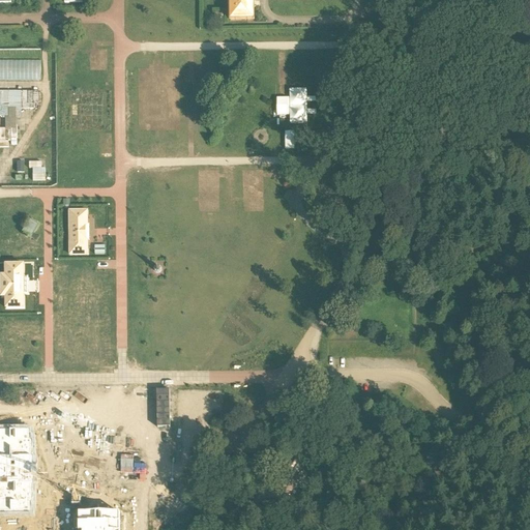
[(230,0),(231,20),(255,20),(254,0),(230,0)]
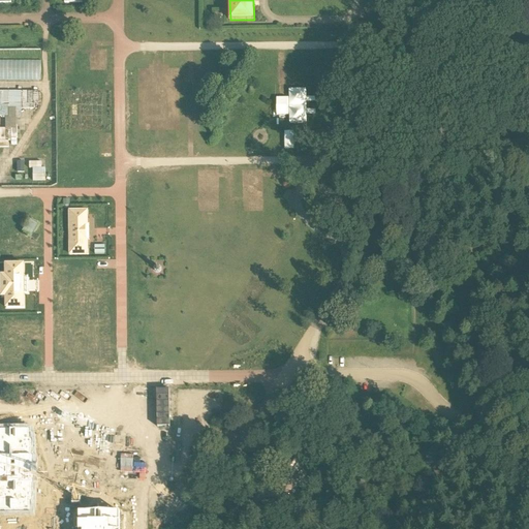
[(0,80),(41,80),(41,60),(0,59),(0,80)]
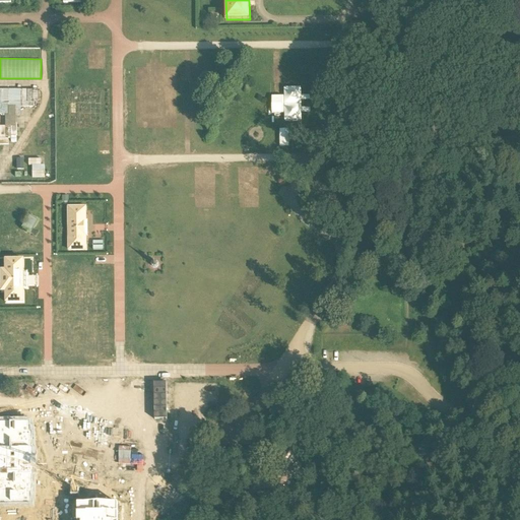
[(284,96),(271,96),(272,114),(284,114),(285,121),(302,121),(301,87),(284,88),(284,96)]
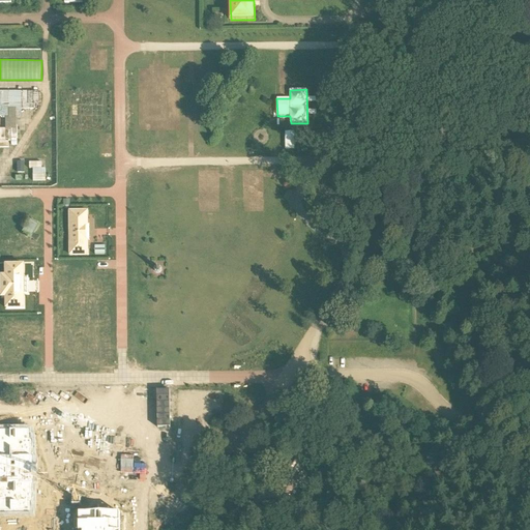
[(6,128),(0,128),(0,159),(1,160),(1,153),(6,153),(6,145),(18,145),(18,122),(29,122),(29,109),(32,109),(32,104),(40,104),(40,91),(0,90),(0,116),(6,117),(6,128)]
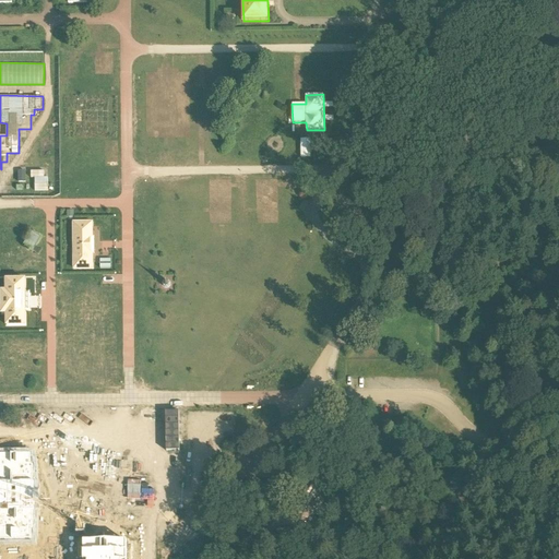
[(48,190),(47,170),(33,170),(34,190),(48,190)]
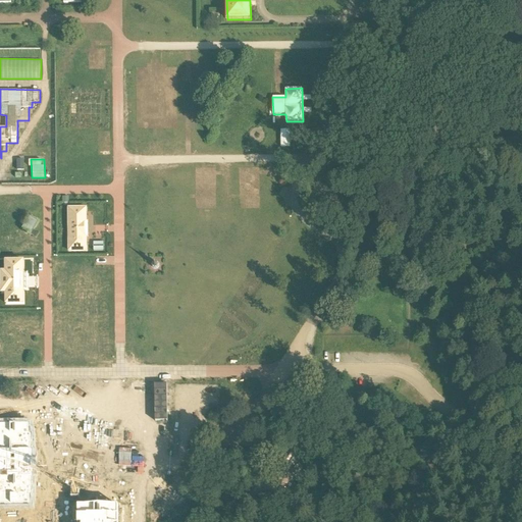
[(88,250),(88,208),(67,208),(67,250),(88,250)]
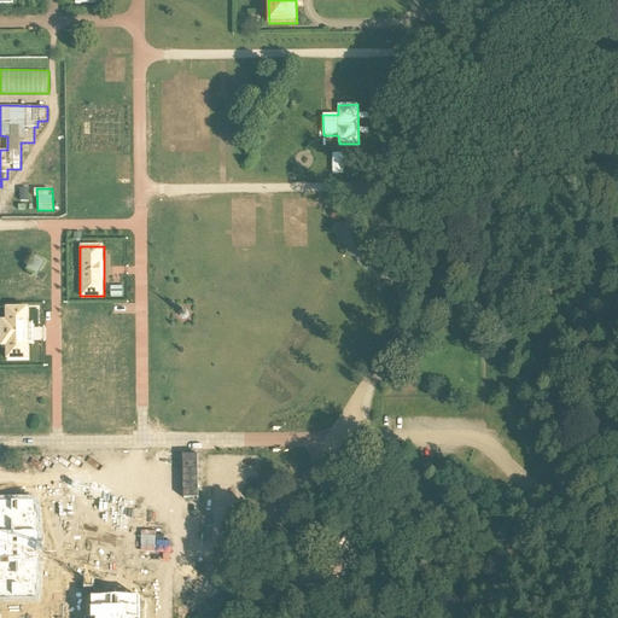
[(36,278),(40,272),(46,262),(36,255),(27,272),(36,278)]
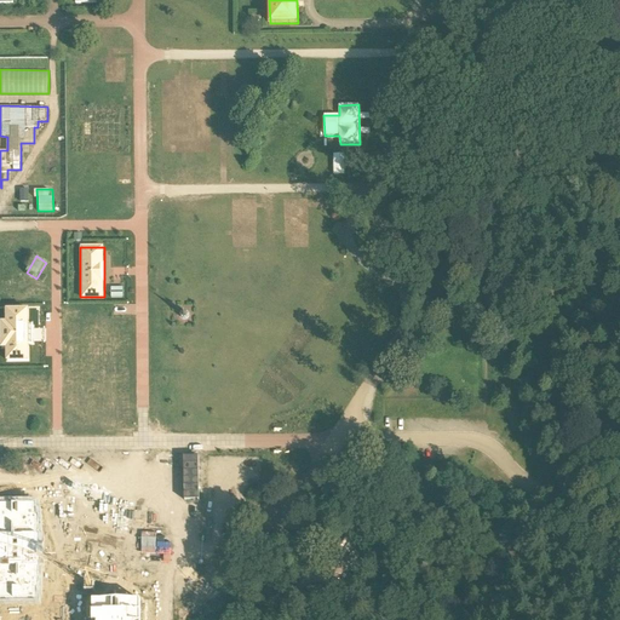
[(47,276),(40,273),(36,279),(44,282),(47,276)]
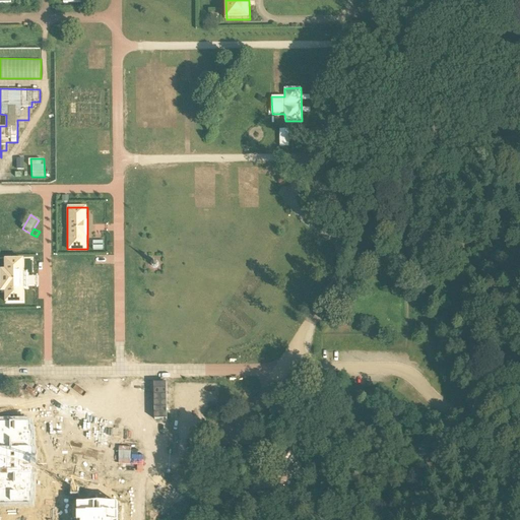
[(93,242),(93,250),(104,250),(104,242),(93,242)]
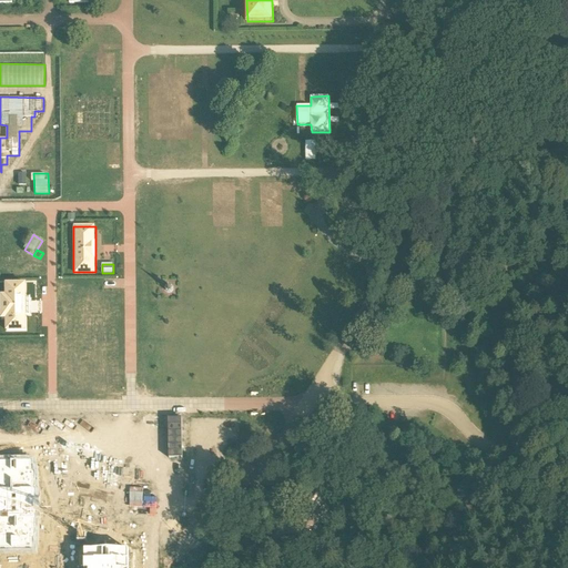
[(26,315),(26,300),(26,284),(7,284),(7,296),(2,296),(2,320),(7,320),(7,331),(26,331),(26,315)]
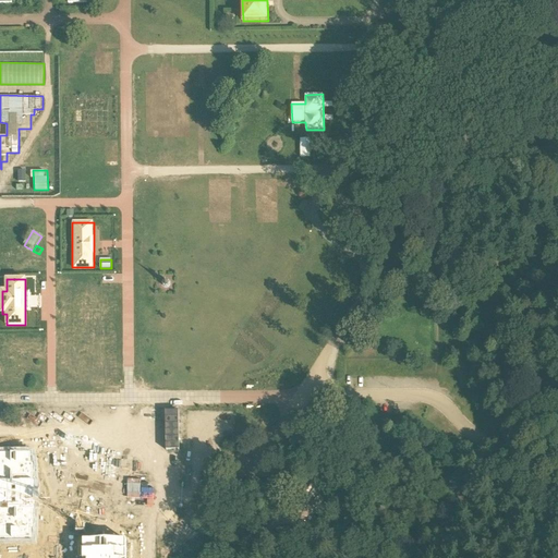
[(43,435),(0,435),(0,516),(43,516),(43,435)]
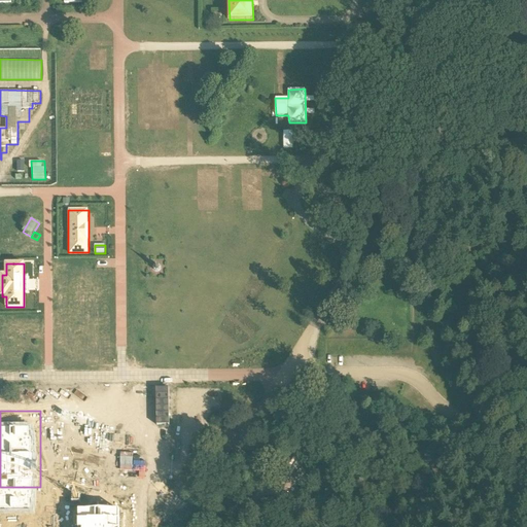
[(181,484),(181,466),(171,467),(172,485),(181,484)]
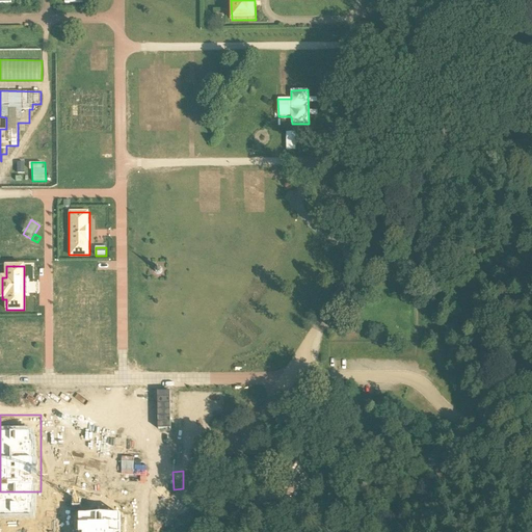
[(128,531),(128,517),(121,517),(121,515),(80,515),(79,531),(128,531)]
